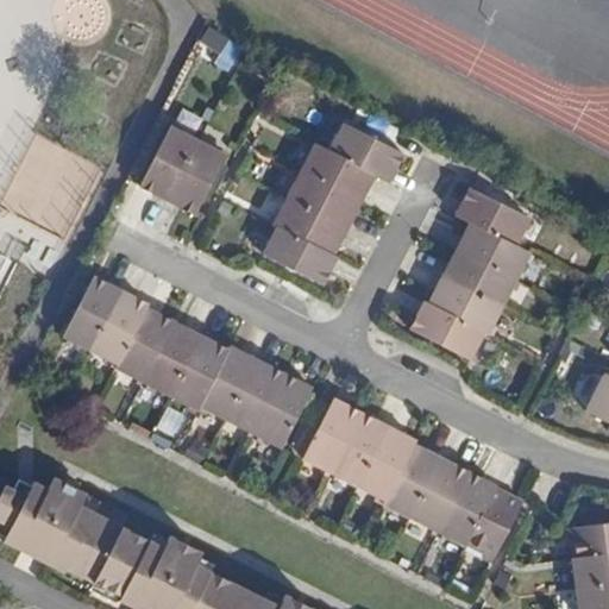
[(345,126),(332,152),(376,176),(390,183),(403,158),(345,126)]
